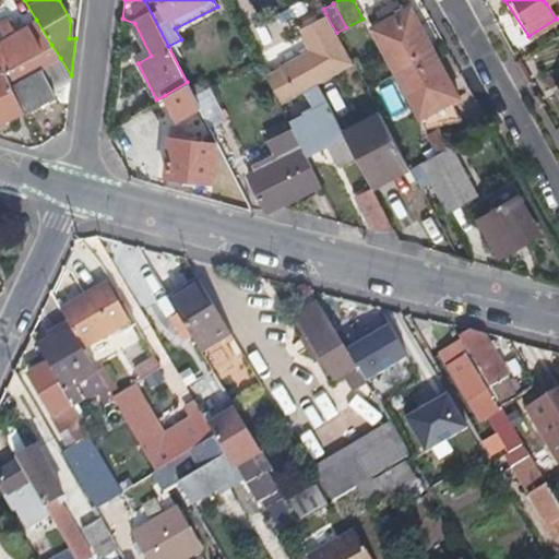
[(370,27),(395,72),(433,50),(408,6),(370,27)]
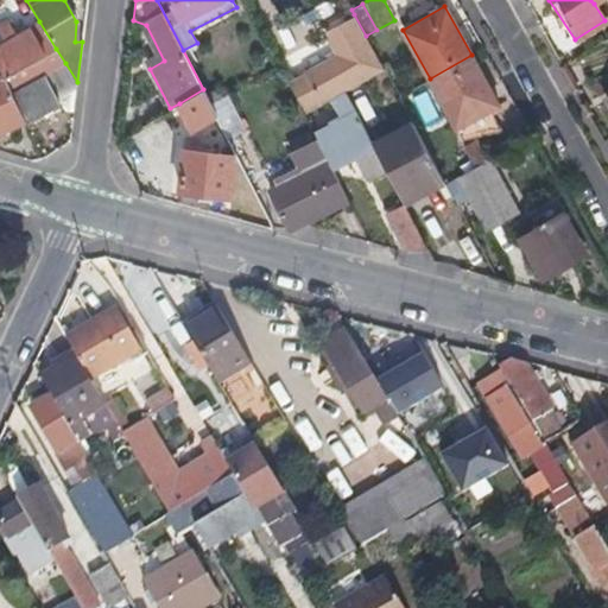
[(303,75),(289,82),(305,113),(344,90),(384,69),(366,36),(354,14),(321,32),(334,56),(302,74),(303,75)]
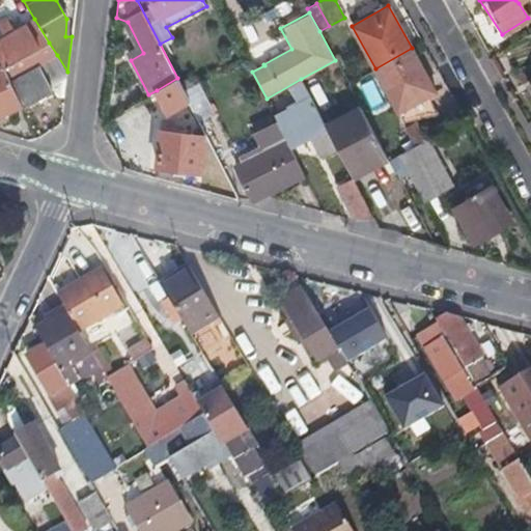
[(4,66),(49,43),(34,19),(0,36),(0,58),(3,64),(4,66)]
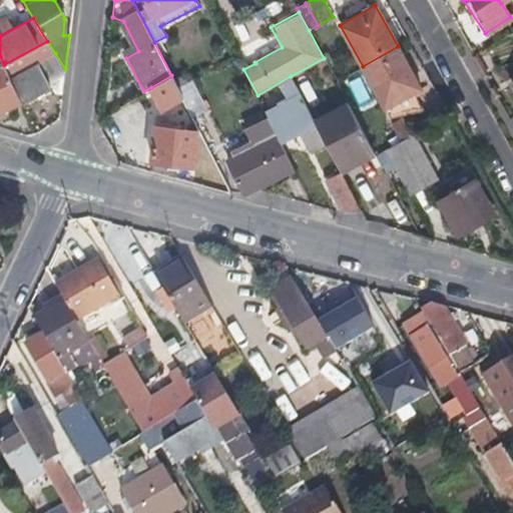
[(398,46),(363,66),(384,106),(390,103),(395,114),(423,106),(413,91),(420,87),(398,46)]
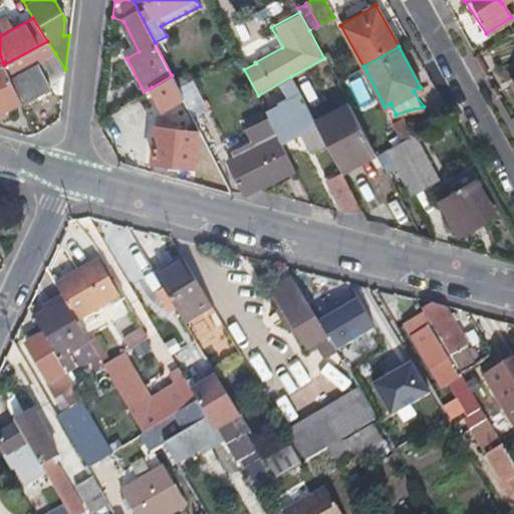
[(21,100),(64,79),(65,69),(55,53),(10,78),(21,100)]
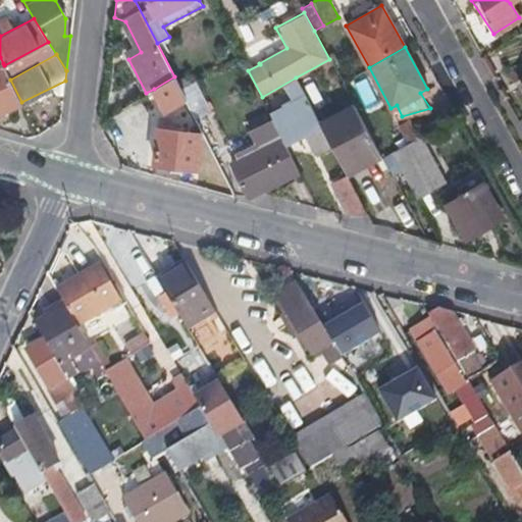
[(0,111),(21,102),(10,80),(8,75),(4,65),(3,63),(0,64),(0,111)]
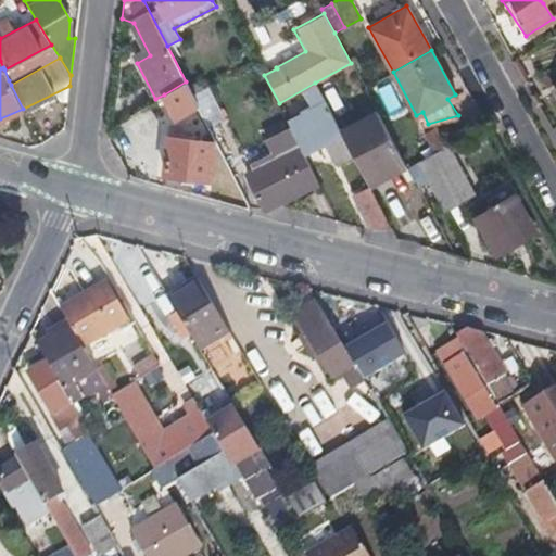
[(192,93),(192,92),(186,81),(164,95),(176,115),(198,104),(192,93)]
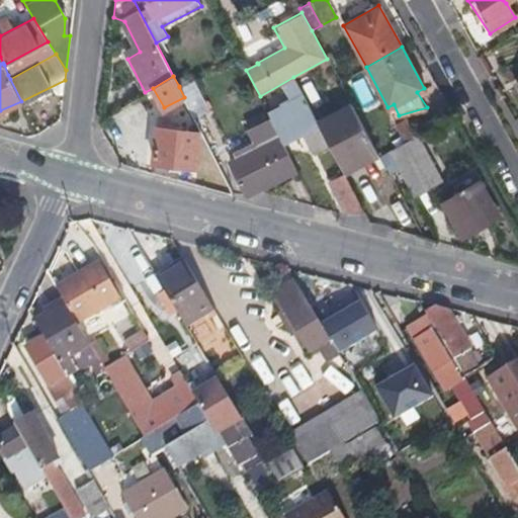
[(193,81),(179,87),(184,97),(193,115),(207,109),(193,81)]
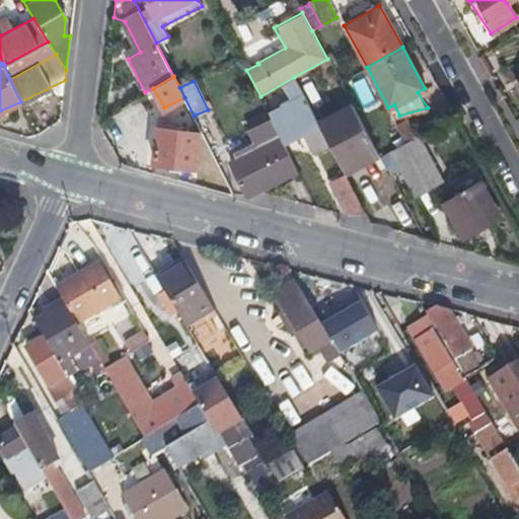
[(362,108),(373,104),(363,81),(352,86),(362,108)]
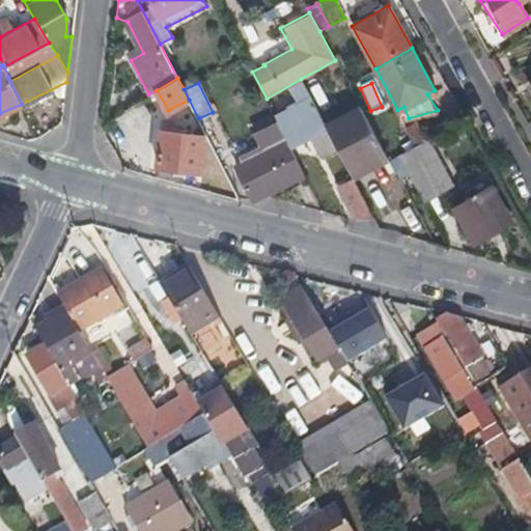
[(275,115),(277,120),(288,142),(307,132),(318,155),(335,145),(325,123),(310,96),(275,115)]
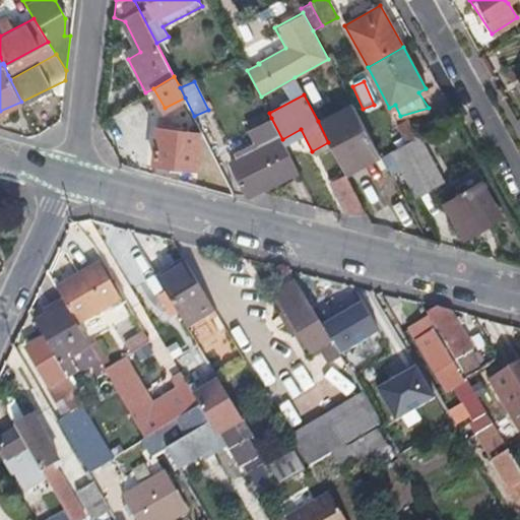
[(328,142),(341,168),(376,149),(351,104),(318,121),(328,142)]
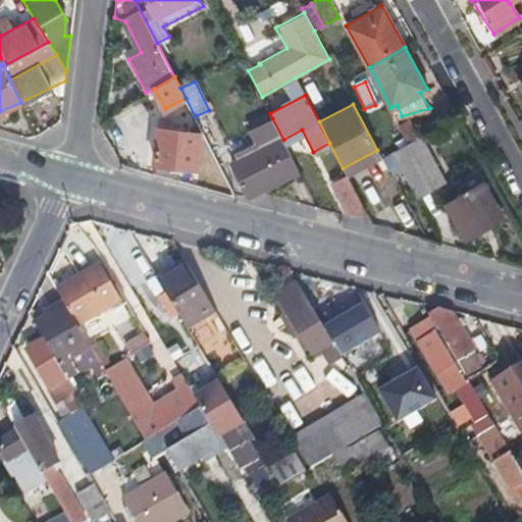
[(397,105),(390,108),(397,118),(402,116),(397,105)]
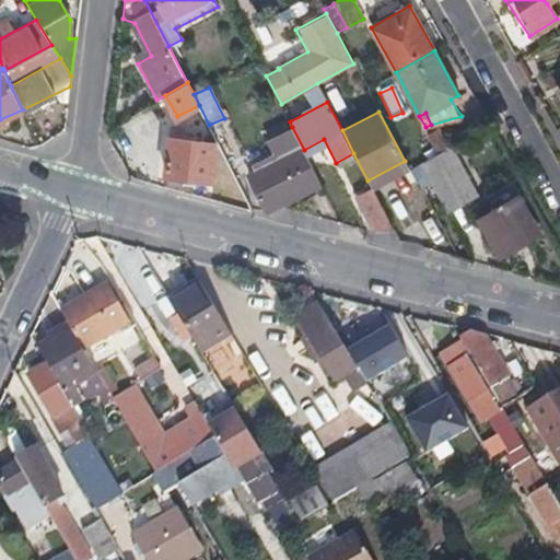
[(434,153),(448,146),(438,125),(423,133),(434,153)]
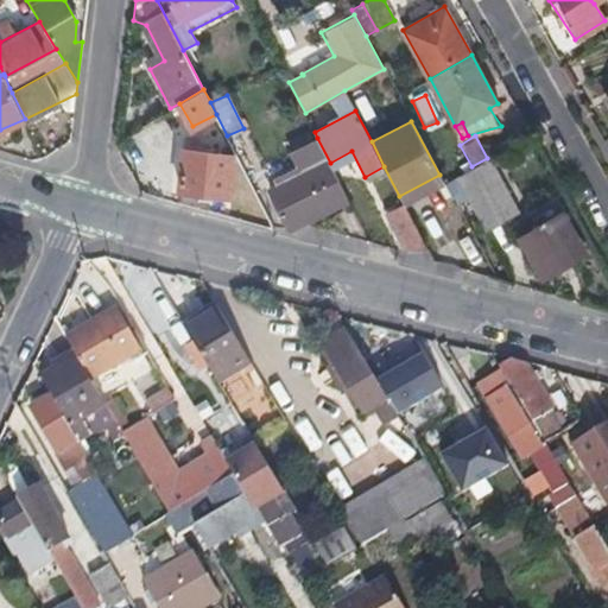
[(271,188),(290,226),(302,221),(348,197),(330,163),(317,138),(291,152),(302,173),(271,188)]
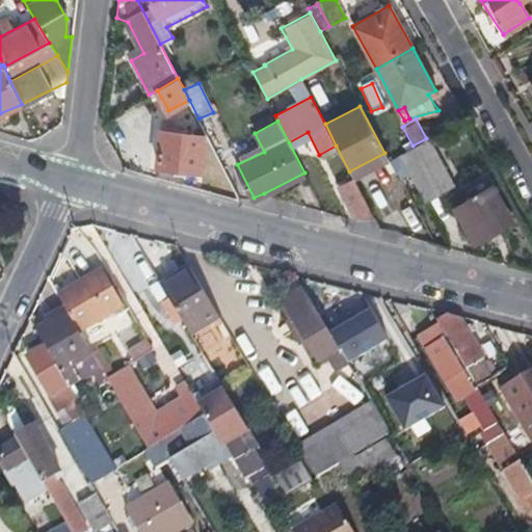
[(140,164),(228,174),(207,133),(145,126),(140,164)]
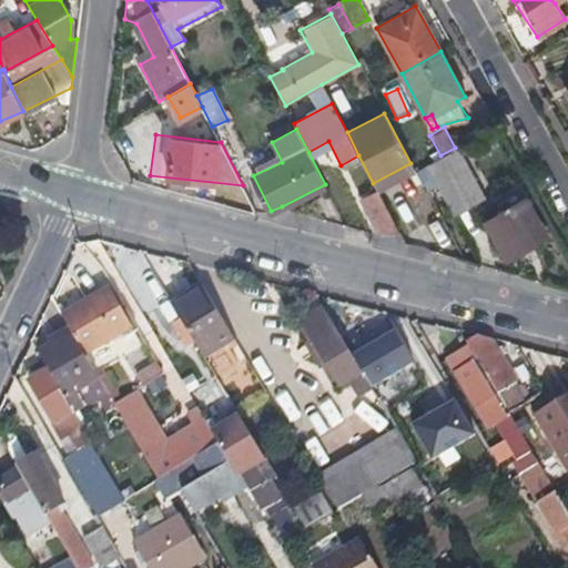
[(425,164),(452,214),(483,198),(455,148),(440,155),(425,164)]
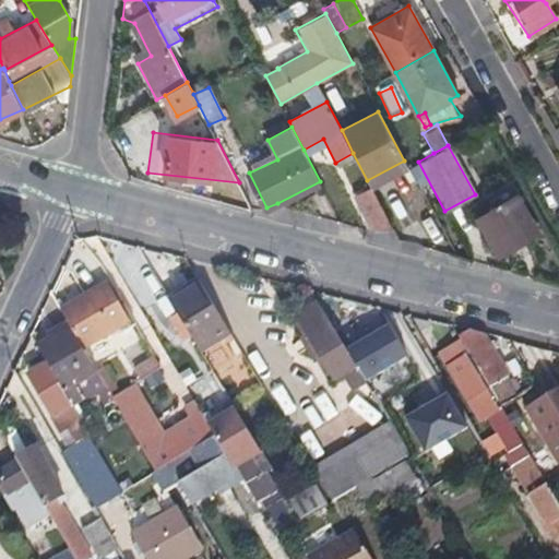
[(356,194),(372,229),(392,228),(370,187),(356,194)]
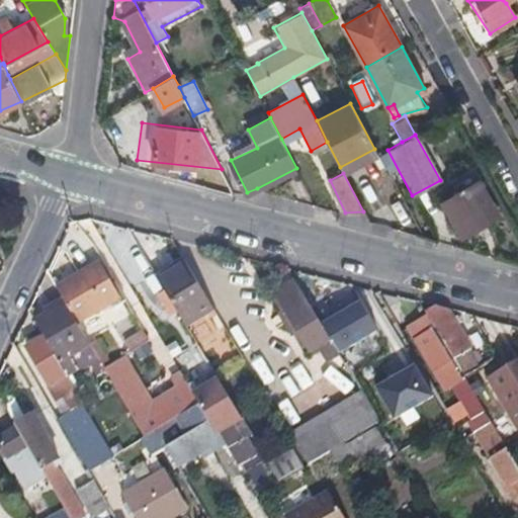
[(479,181),(442,201),(462,235),(499,214),(479,181)]
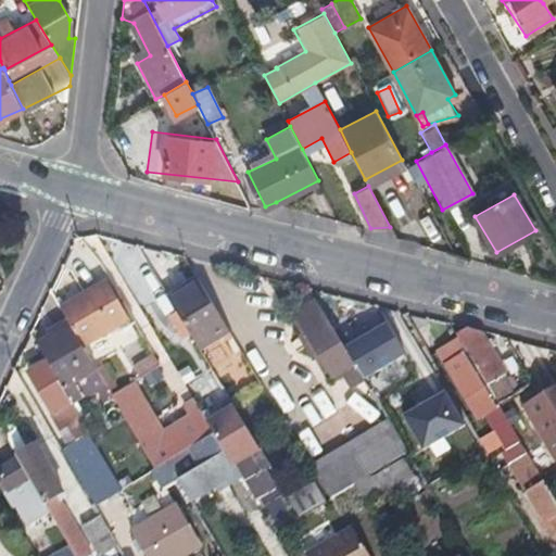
[(188,263),(158,279),(191,335),(222,317),(188,263)]
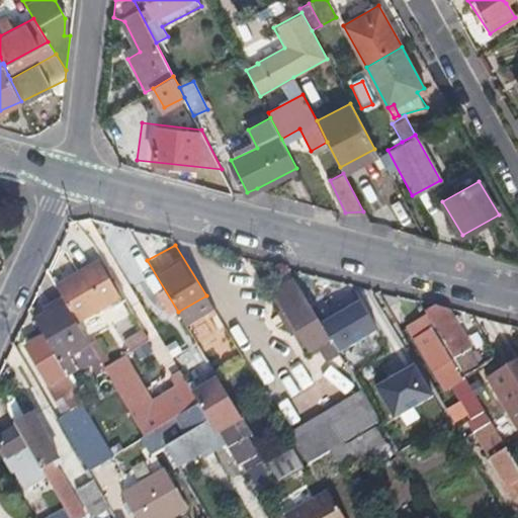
[(97,262),(56,287),(65,303),(76,323),(109,304),(112,309),(125,300),(115,282),(110,285),(97,262)]
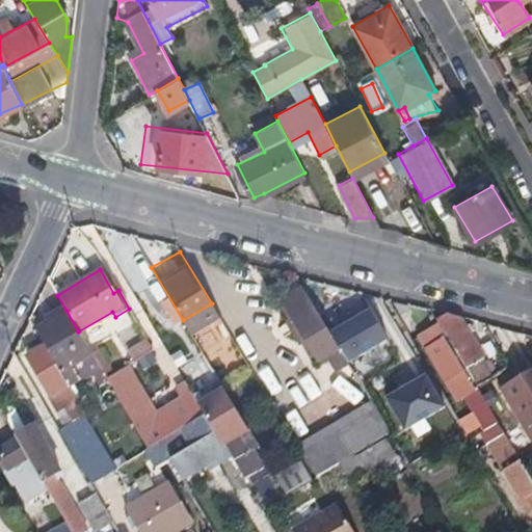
[(341,350),(302,288),(283,299),(317,357),(327,352),(342,379),(346,378),(354,373),(341,350)]
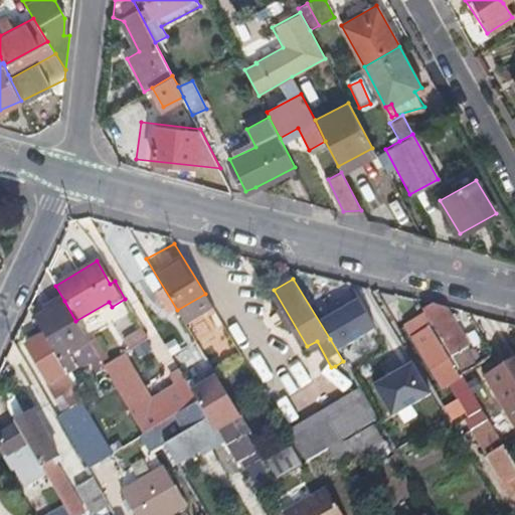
[(64,301),(33,320),(42,335),(64,372),(96,355),(75,321),(64,301)]
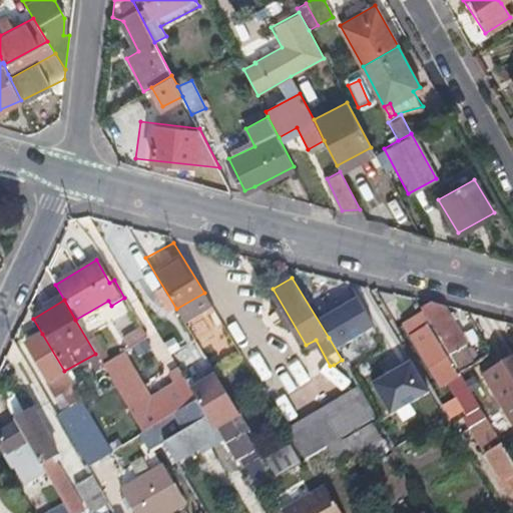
[(443,304),(430,300),(420,306),(423,312),(459,371),(473,363),(463,344),(466,343),(443,304)]
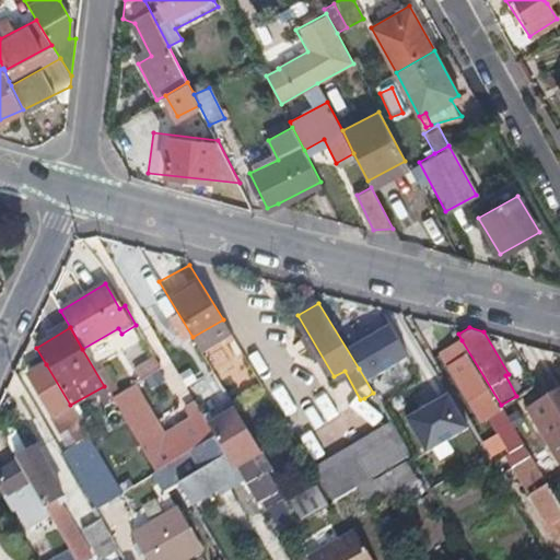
[(501,405),(462,340),(440,352),(480,421),(488,418),(508,451),(523,443),(501,405)]
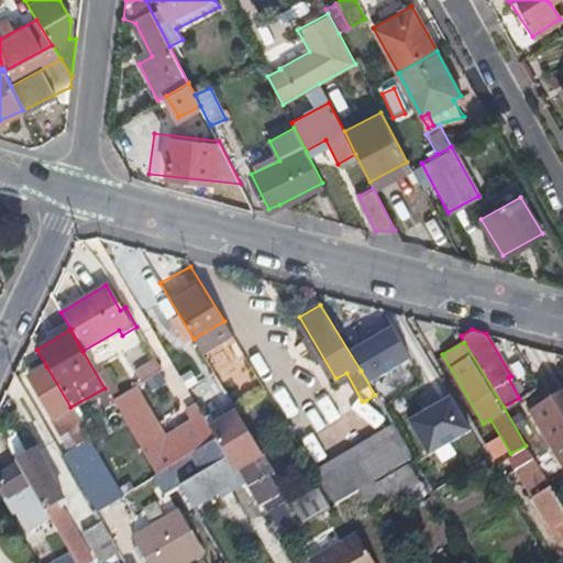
[(392,352),(361,371),(375,395),(389,419),(393,424),(397,431),(403,441),(432,422),(406,379),(392,352)]
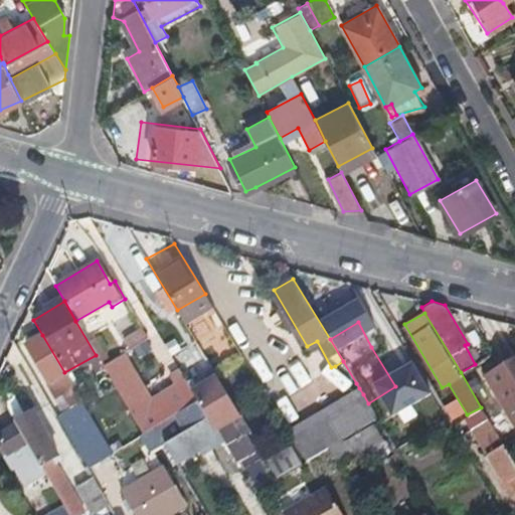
[(126,356),(149,348),(141,328),(119,336),(126,356)]
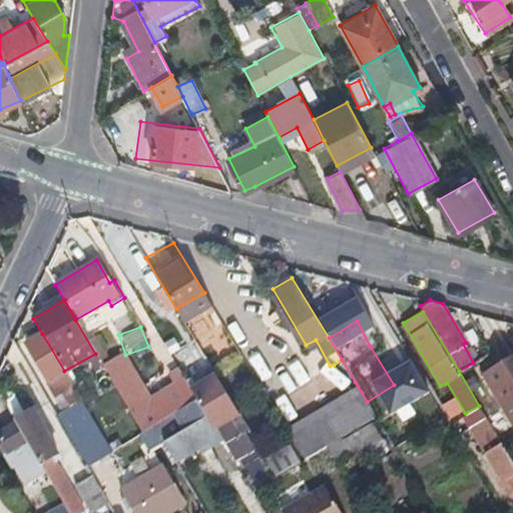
[(58,393),(65,407),(80,398),(64,371),(42,334),(24,345),(47,383),(53,379),(60,393),(58,393)]
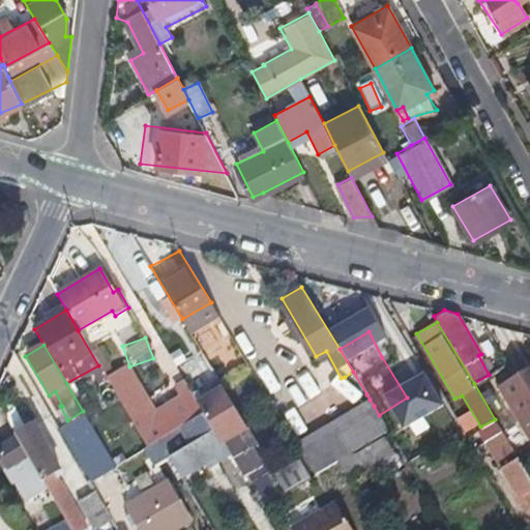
[(529,367),(500,384),(529,438),(529,437),(529,367)]
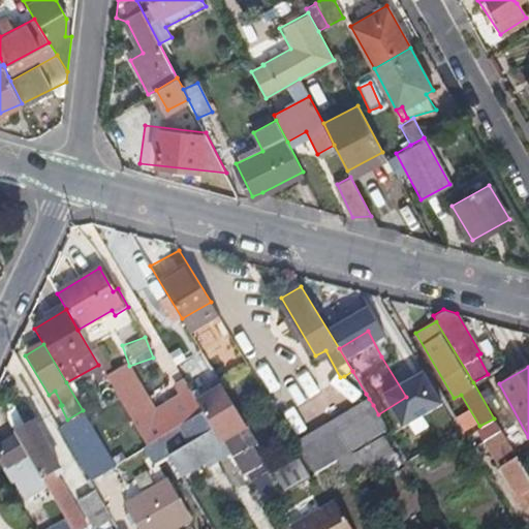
[(352,371),(344,376),(361,404),(369,399),(366,394),(352,371)]
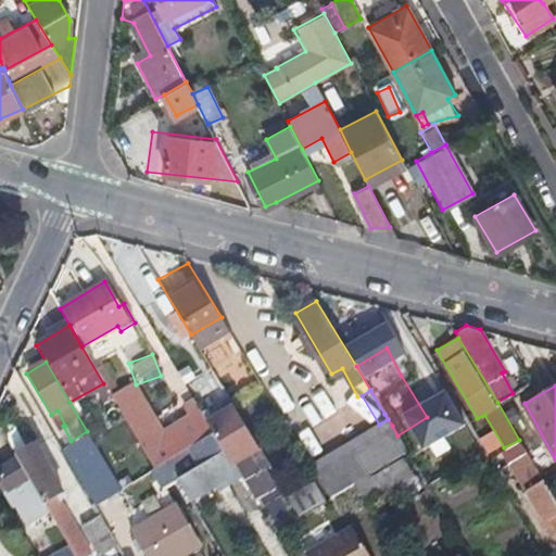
[(234,405),(207,421),(214,432),(240,476),(254,500),(274,488),(258,465),(254,468),(243,447),(255,441),(234,405)]
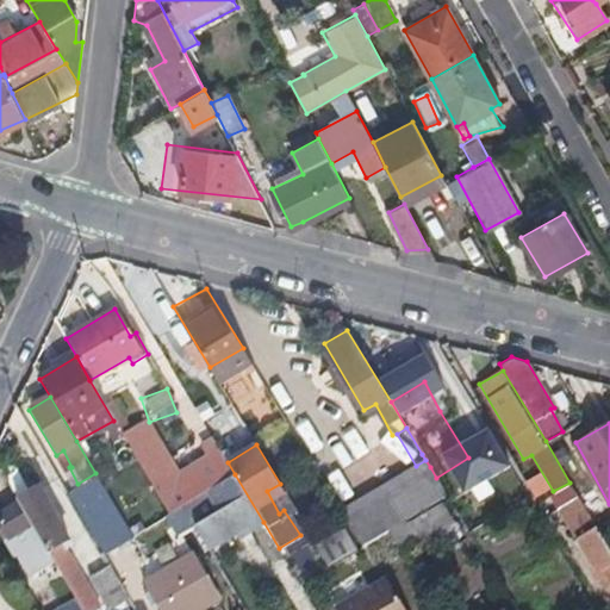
[(228,462),(219,447),(151,485),(168,512),(181,503),(222,481),(235,474),(228,462)]
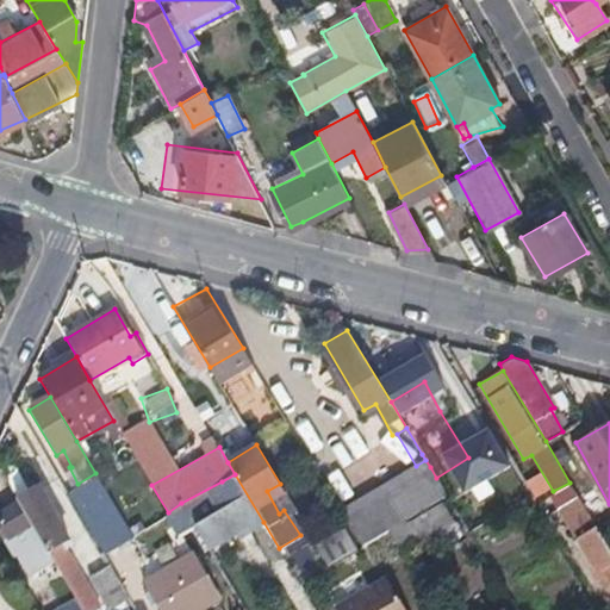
[(387,530),(446,495),(436,478),(430,467),(346,517),(362,546),(387,530)]
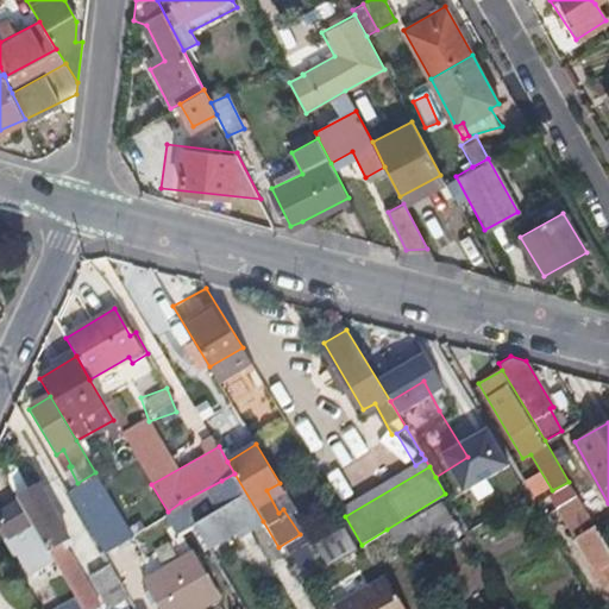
[(77,483),(66,490),(101,550),(131,532),(95,472),(77,483)]
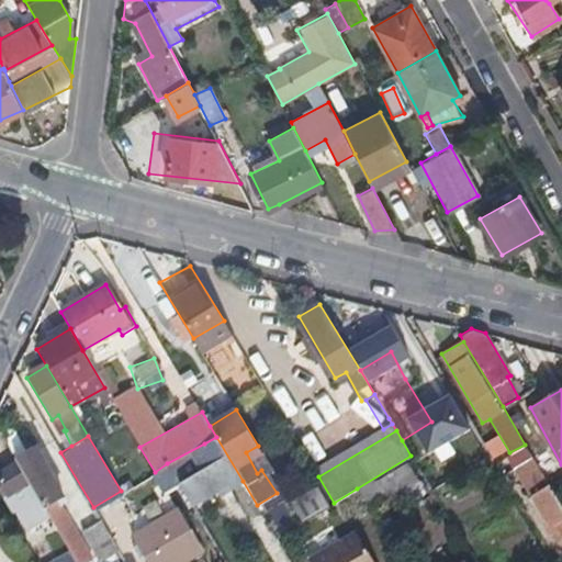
[(231,489),(243,481),(216,437),(204,444),(215,463),(180,484),(192,505),(227,484),(231,489)]
